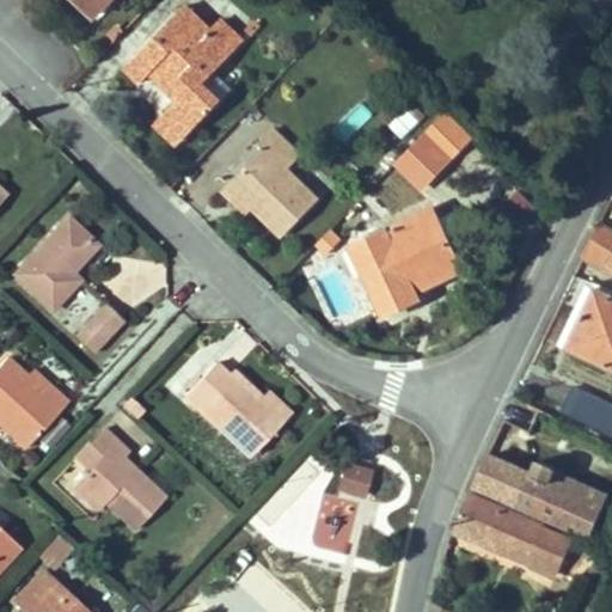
[(79,0),(95,14),(102,6),(95,0),(79,0)]
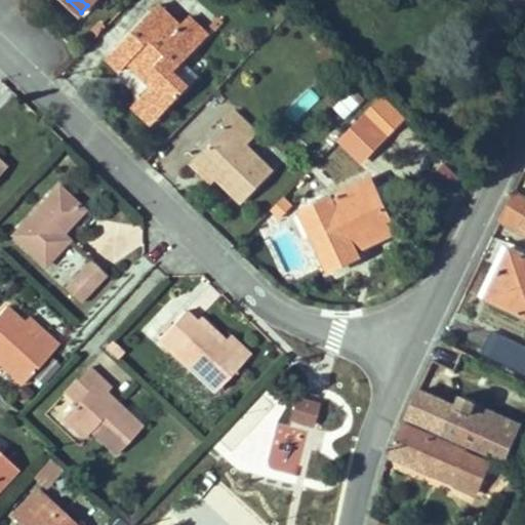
[(144,19),(166,40),(180,25),(159,4),(144,19)]
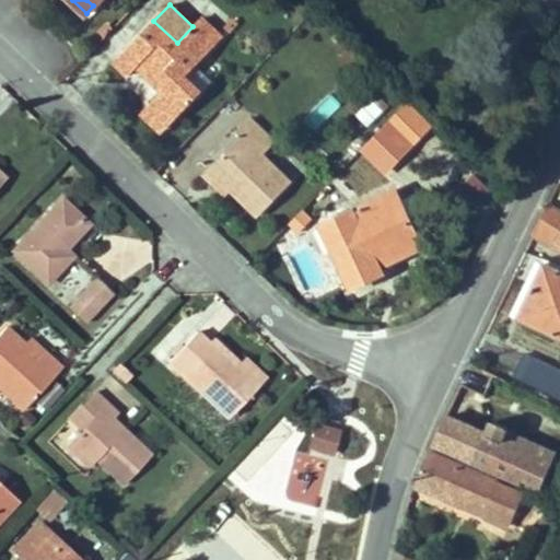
[(153,21),(115,61),(129,76),(138,67),(162,91),(148,106),(170,126),(201,92),(186,78),(194,69),(222,38),(200,18),(193,26),(177,43),(153,21)]
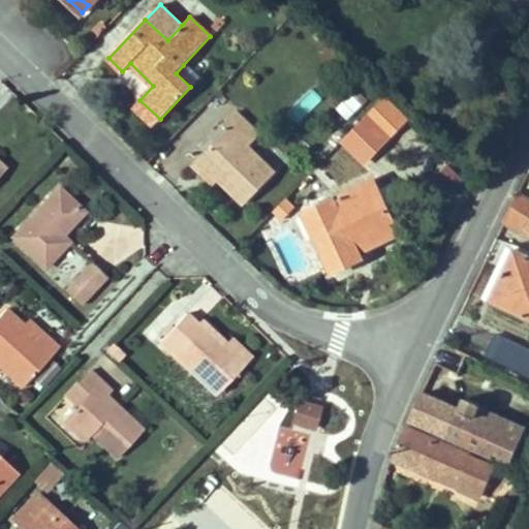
[(99,34),(106,27),(103,23),(95,30),(99,34)]
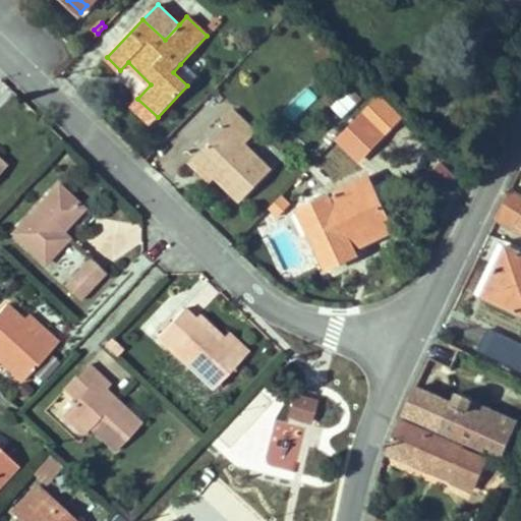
[(180,64),(173,72),(187,85),(194,78),(180,64)]
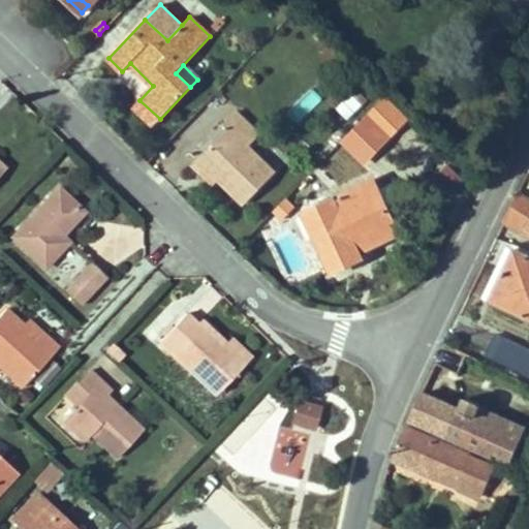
[(362,103),(351,91),(337,106),(348,118),(362,103)]
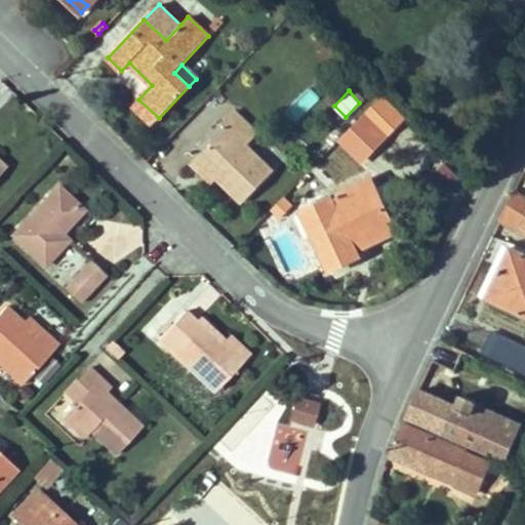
[(153,124),(159,118),(138,99),(133,105),(153,124)]
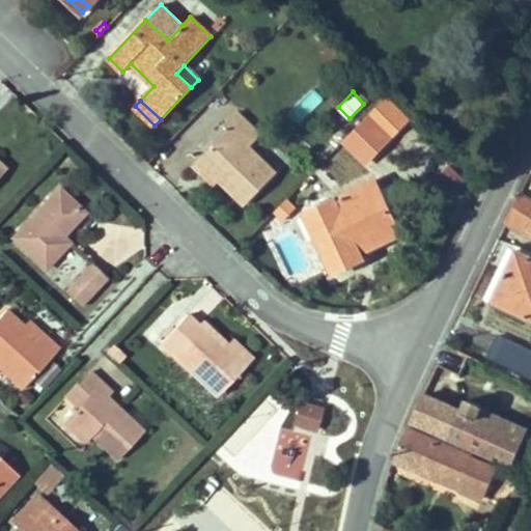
[(230,128),(198,161),(219,180),(245,205),(276,172),(247,145),(259,133),(238,112),(226,123),(230,128)]
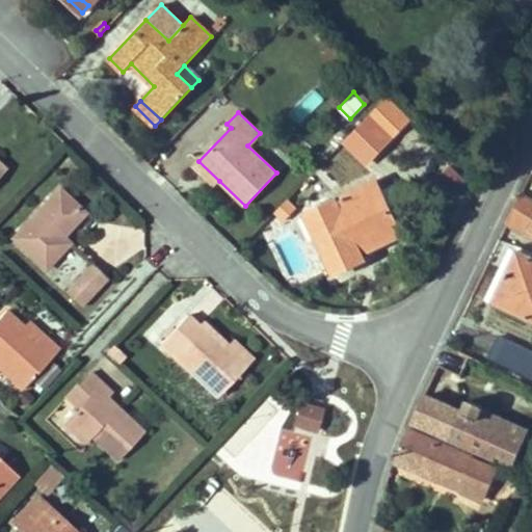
[(392,136),(369,114),(346,138),(369,160),(392,136)]
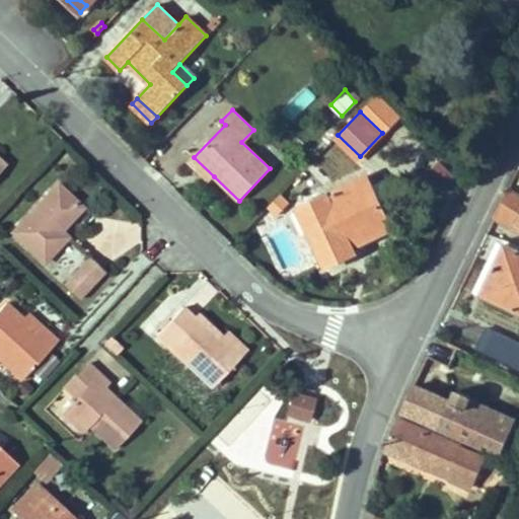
[(209,181),(214,176),(194,157),(189,162),(209,181)]
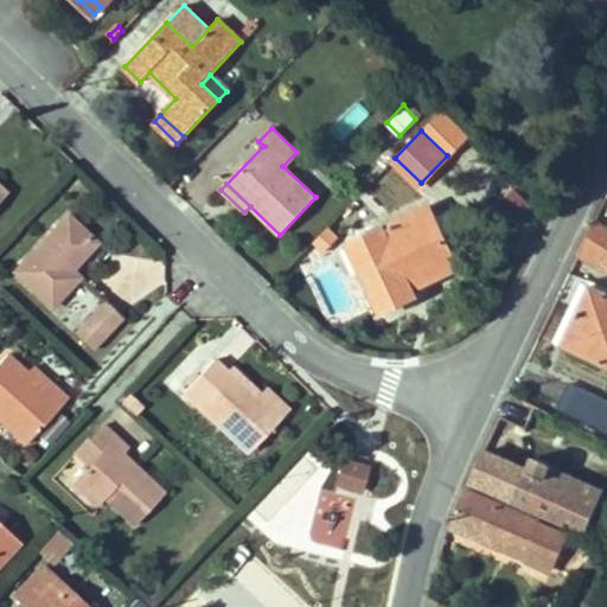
[(416,296),(411,287),(407,279),(454,256),(429,205),(349,243),(381,313),(416,296)]
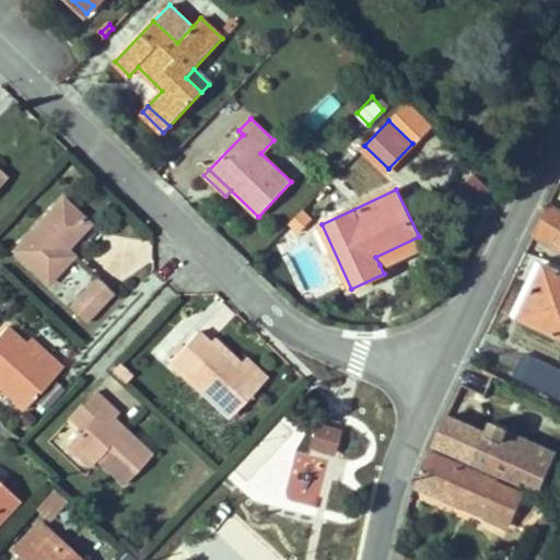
[(493,194),(485,189),(480,198),(490,203),(493,194)]
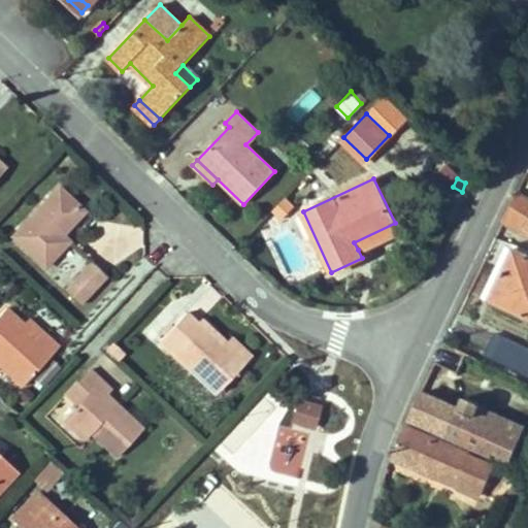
[(13,234),(45,264),(69,238),(63,232),(85,208),(59,184),(13,234)]
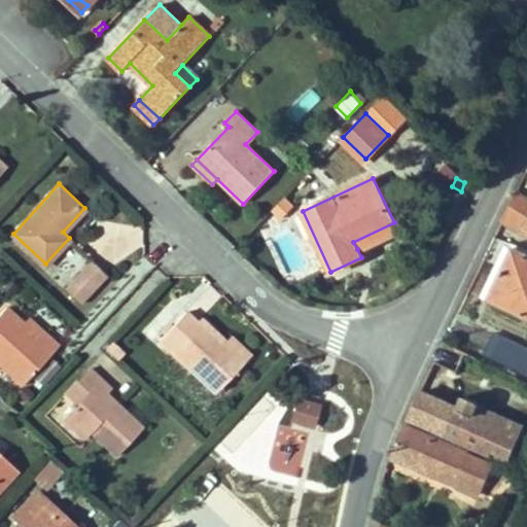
[(526,195),(518,189),(503,219),(526,233),(526,195)]
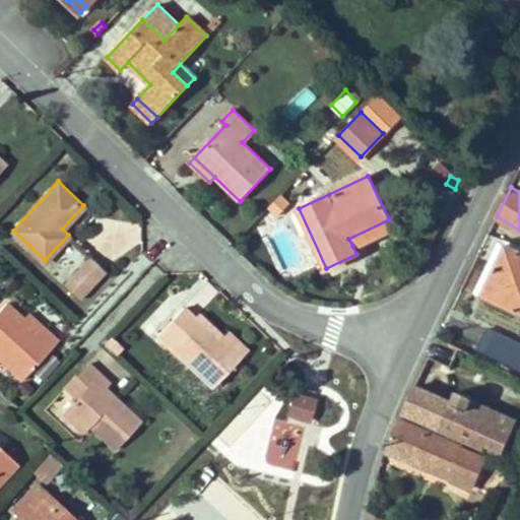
[(392,228),(389,219),(348,239),(352,246),(392,228)]
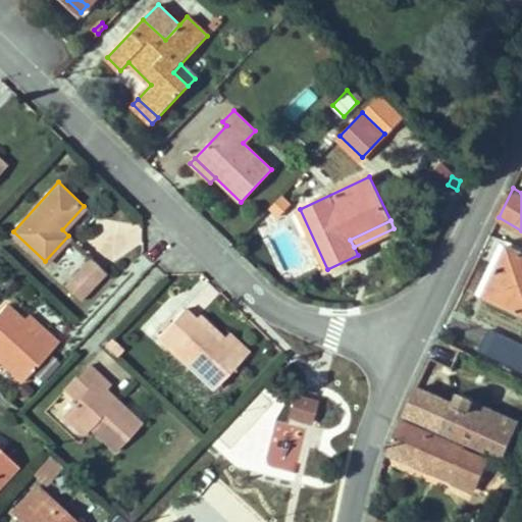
[(498,266),(503,268),(512,247),(508,245),(498,266)]
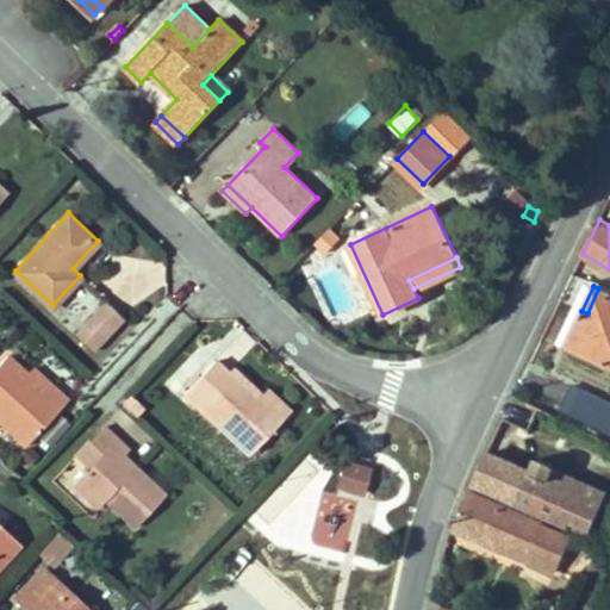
[(582,311),(566,344),(609,366),(609,293),(598,288),(587,313),(582,311)]
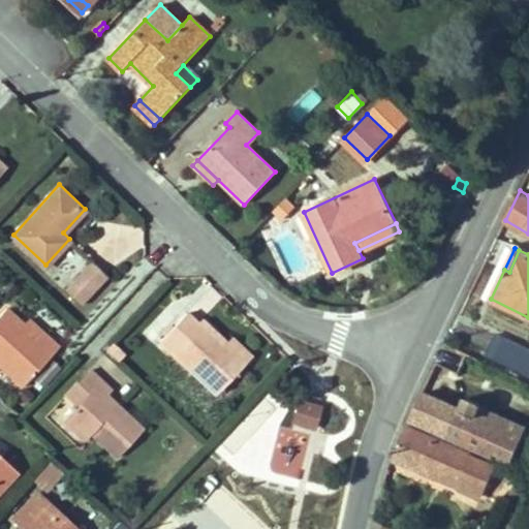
[(105,276),(92,262),(66,290),(80,304),(105,276)]
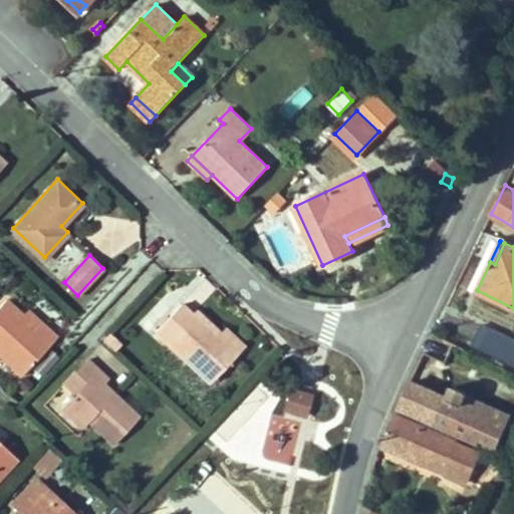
[(44,325),(40,329),(22,313),(5,298),(0,304),(0,356),(21,375),(31,364),(47,346),(56,336),(44,325)]
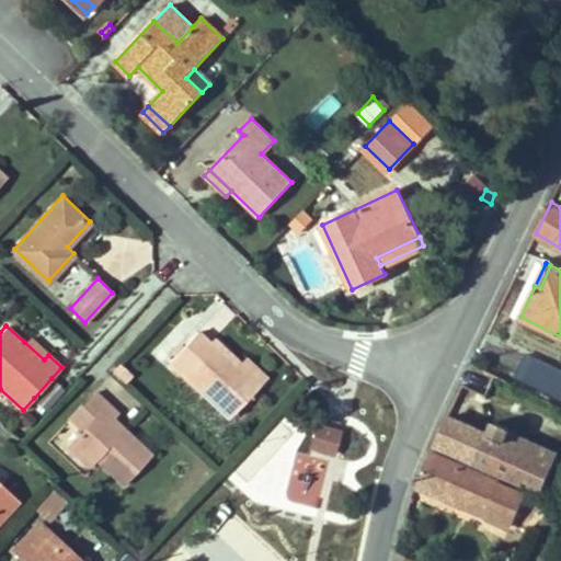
[(197,333),(169,362),(202,393),(229,418),(243,402),(261,385),(239,364),(214,339),(208,343),(197,333)]
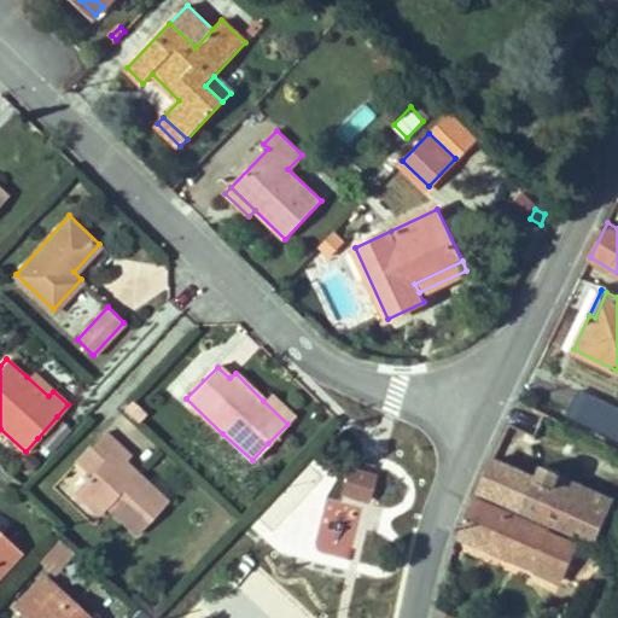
[(27,377),(48,396),(53,391),(33,372),(27,377)]
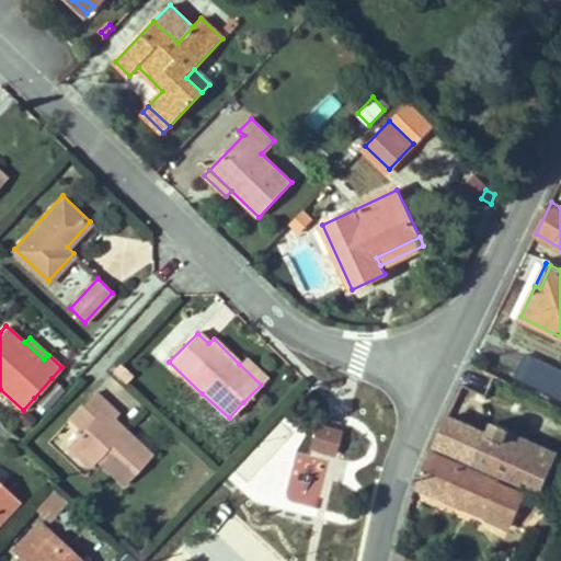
[(560,369),(526,353),(515,375),(560,397),(560,369)]
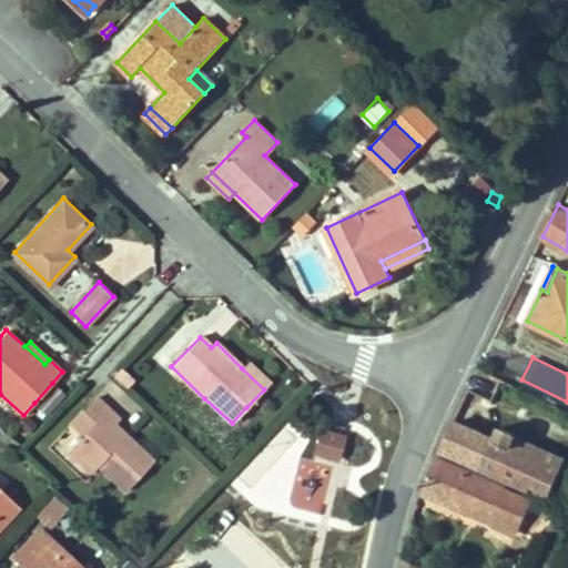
[(247,363),(242,368),(264,389),(270,384),(247,363)]
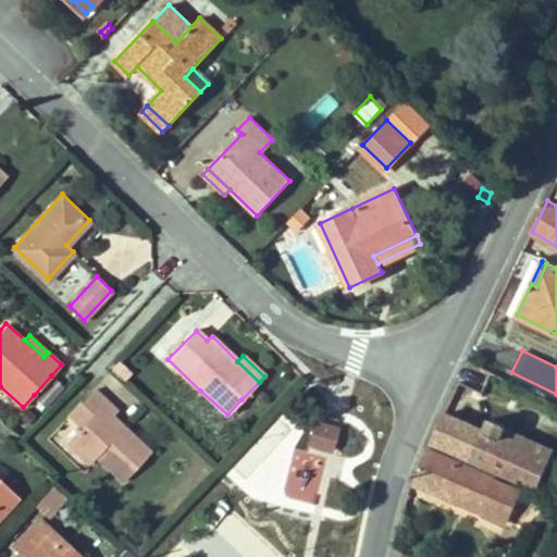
[(118,361),(111,368),(121,376),(127,370),(118,361)]
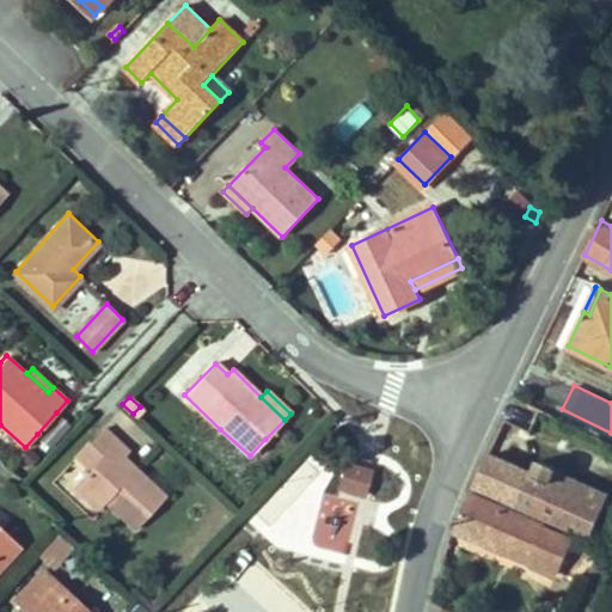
[(59,414),(38,436),(49,447),(71,426),(59,414)]
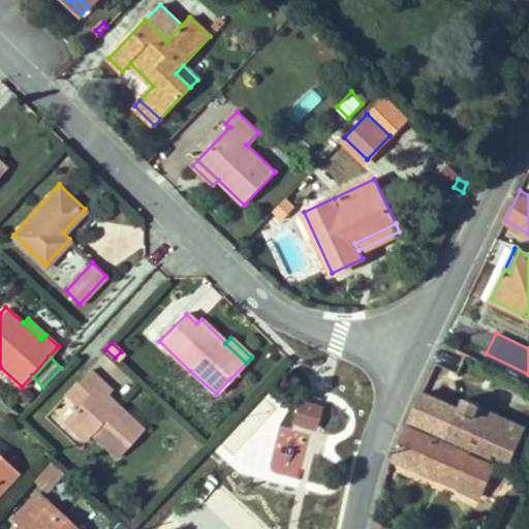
[(107,362),(98,374),(123,393),(132,380),(107,362)]
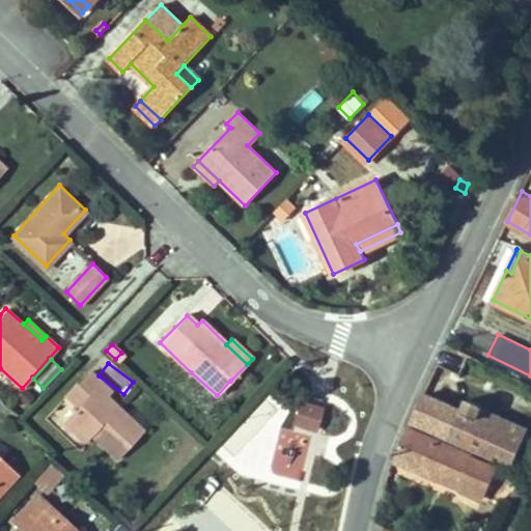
[(78,384),(109,413),(116,406),(107,397),(112,392),(89,371),(78,384)]
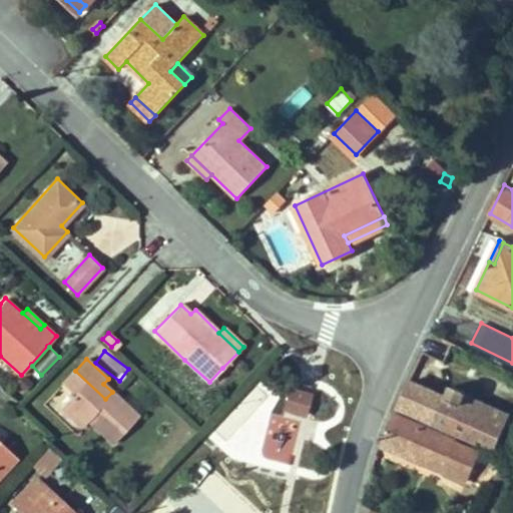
[(74,394),(62,407),(82,426),(89,419),(113,443),(138,417),(112,392),(105,399),(75,371),(63,384),(74,394)]
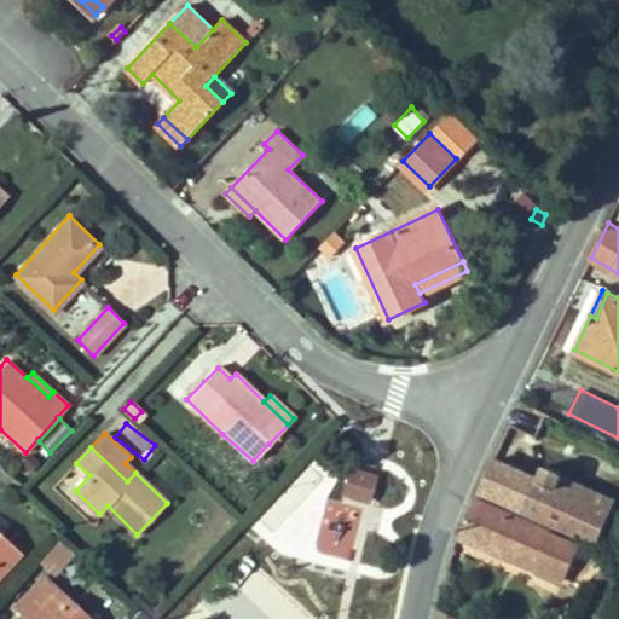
[(543,516),(561,476),(562,472),(547,466),(541,479),(495,458),(479,486),(543,516)]
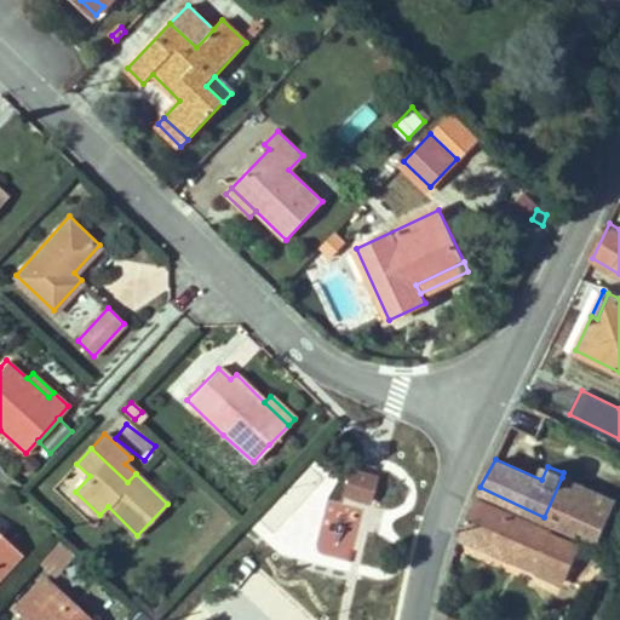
[(374,505),(380,478),(351,471),(345,498),(374,505)]
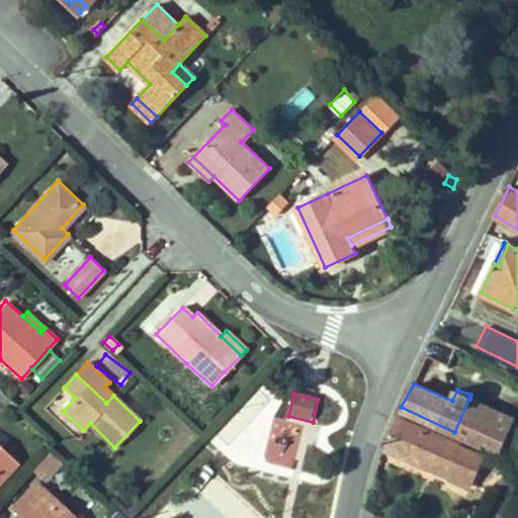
[(454,432),(499,453),(514,419),(469,399),(454,432)]
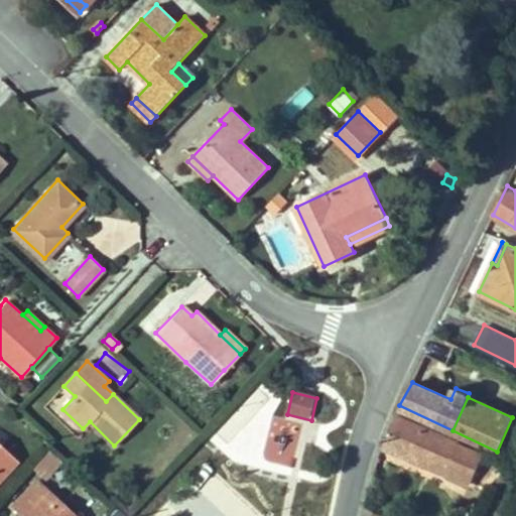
[(464,496),(487,454),(400,414),(384,456),(464,496)]
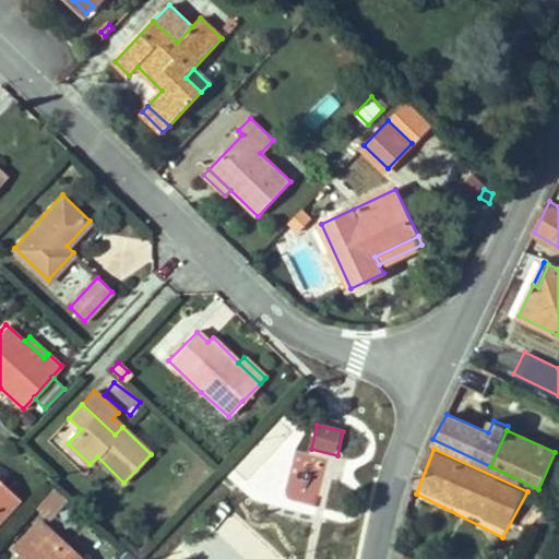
[(558,472),(558,453),(555,452),(538,489),(548,494),(558,472)]
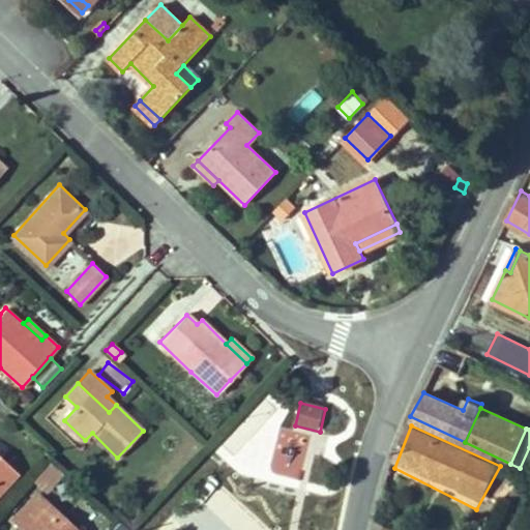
[(0,489),(15,473),(0,460),(0,489)]
